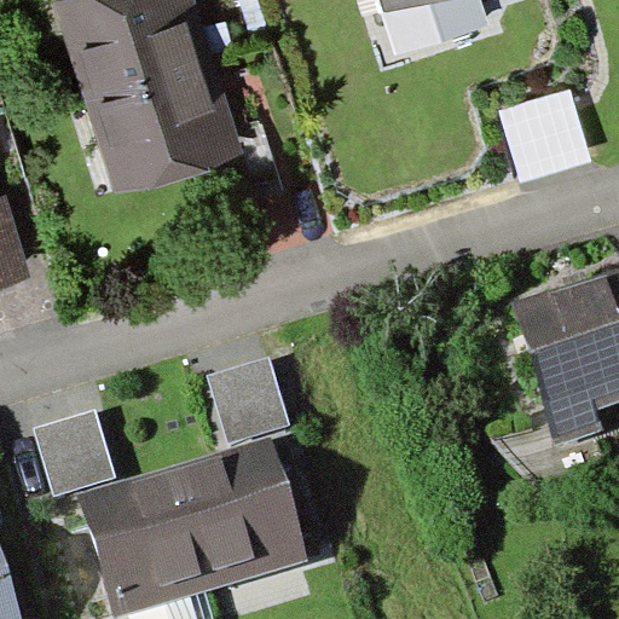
[(197,0),(75,0),(52,7),(108,184),(242,142),(197,0)]
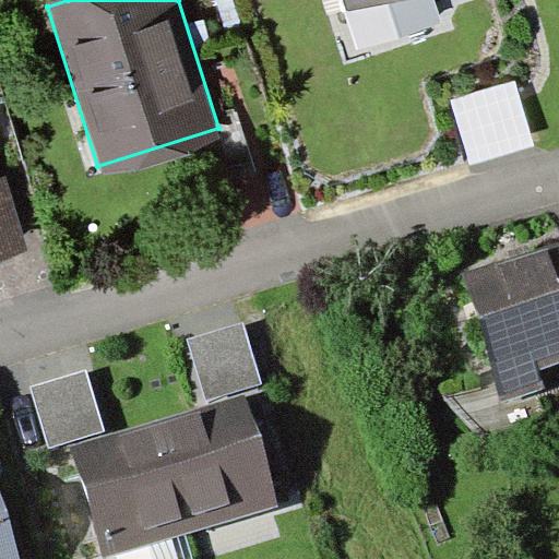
[(528,80),(465,98),(482,155),(546,135),(528,80)]
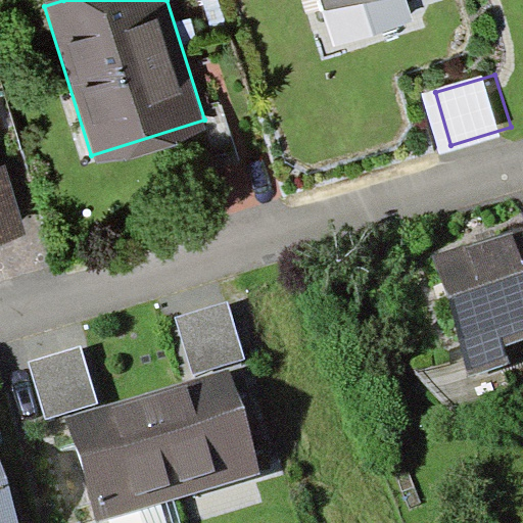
[(0,226),(21,220),(4,168),(0,169),(0,226)]
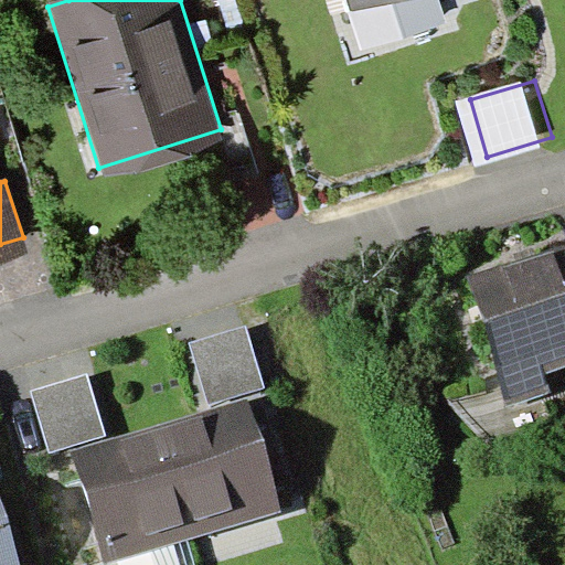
[(564,264),(486,285),(513,388),(564,374),(564,264)]
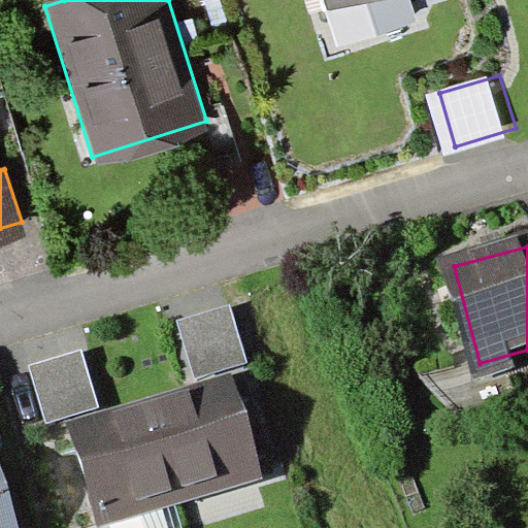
[(229,304),(177,321),(195,377),(248,361),(229,304)]
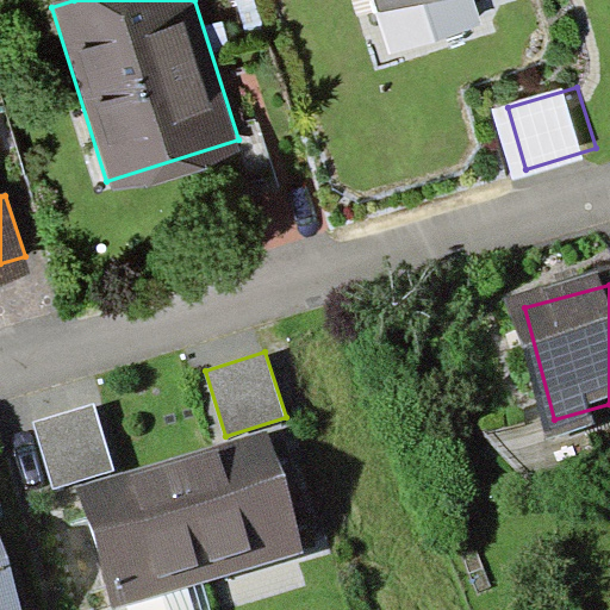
[(93,405),(32,423),(51,487),(112,470),(93,405)]
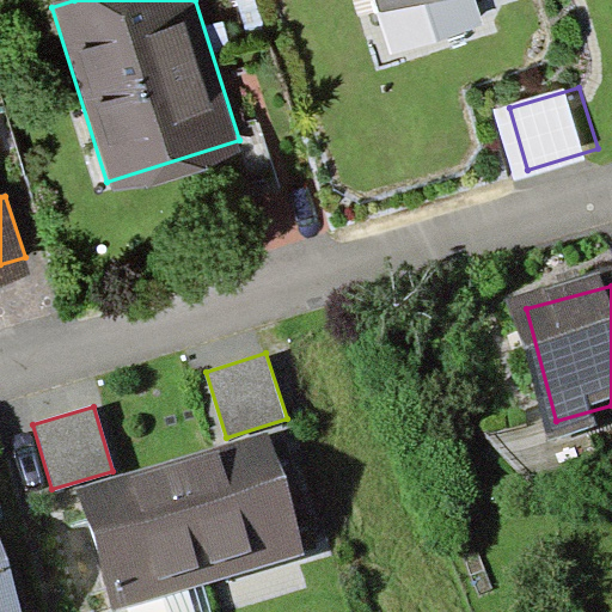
[(269,432),(173,460),(209,581),(305,551),(269,432)]
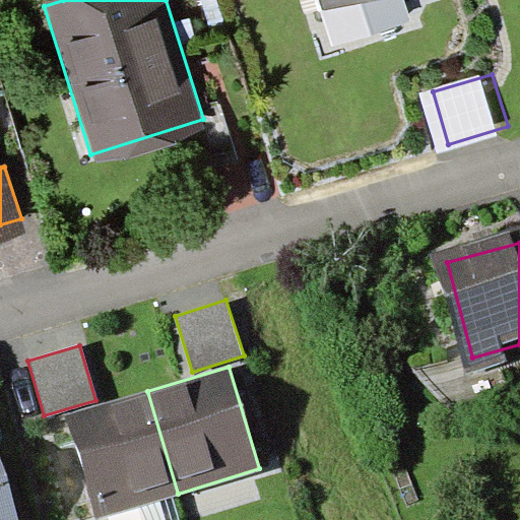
[(96,518),(178,494),(147,391),(65,416),(96,518)]
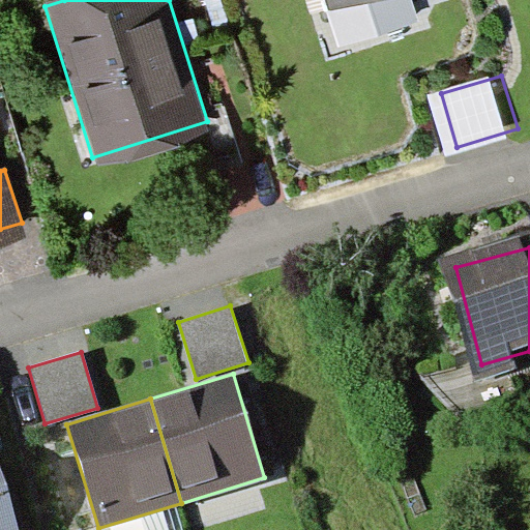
[(0,529),(26,529),(0,438),(0,529)]
